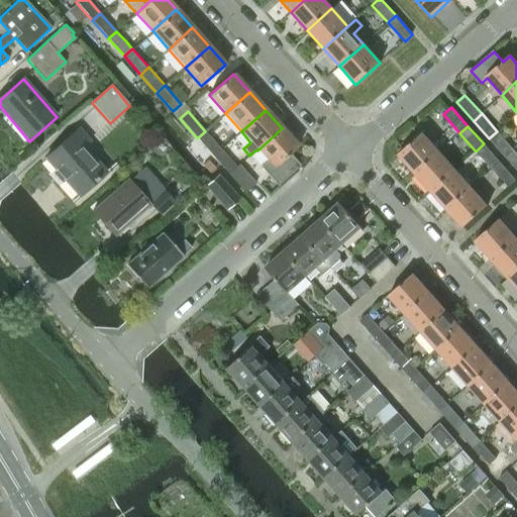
[(282,128),(257,150),(268,162),(261,168),(268,176),(278,188),(301,168),(290,156),(299,147),(282,128)]
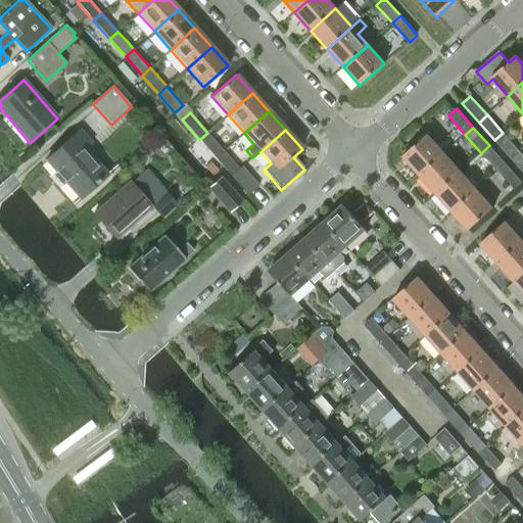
[(81,199),(107,176),(85,150),(91,144),(80,132),(47,161),(81,199)]
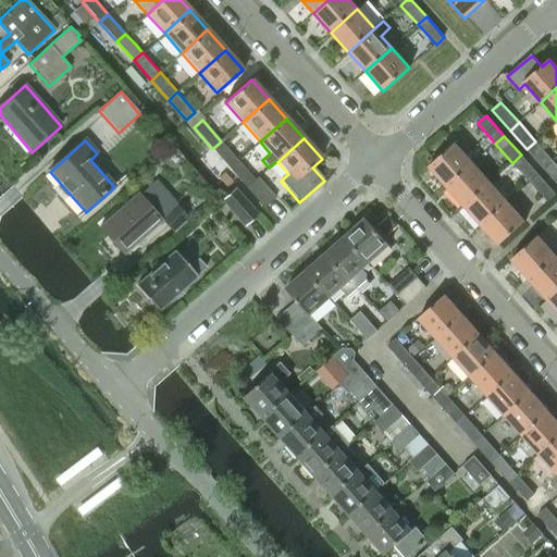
[(221,141),(212,149),(230,169),(238,161),(221,141)]
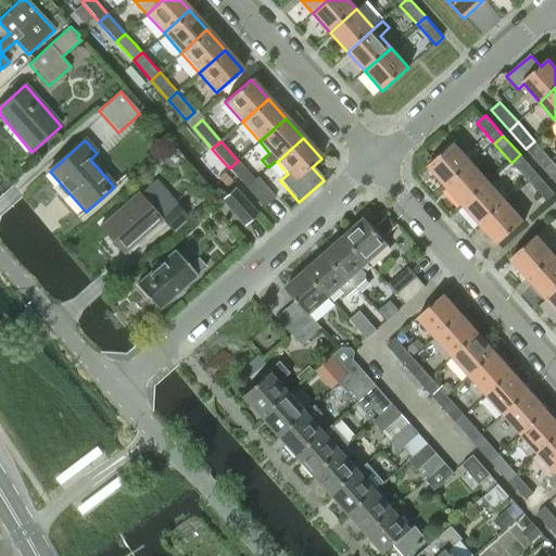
[(526,149),(543,168),(552,161),(555,156),(555,149),(547,156),(534,141),(526,149)]
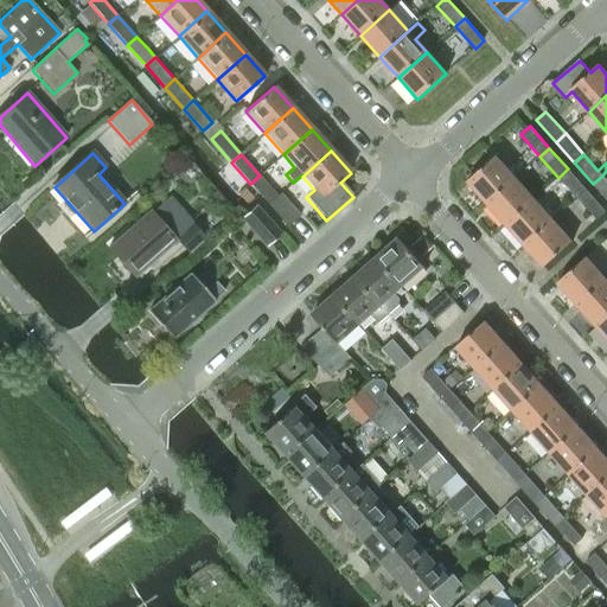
[(467,183),(486,204),(516,178),(497,157),(467,183)]
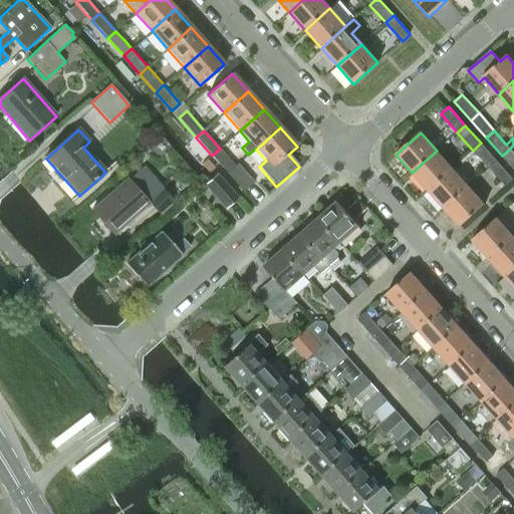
[(473,151),(489,168),(497,161),(481,143),(473,151)]
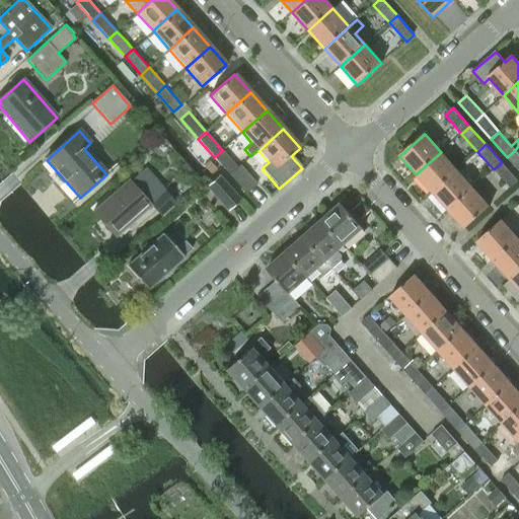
[(222,150),(214,157),(229,174),(237,167),(222,150)]
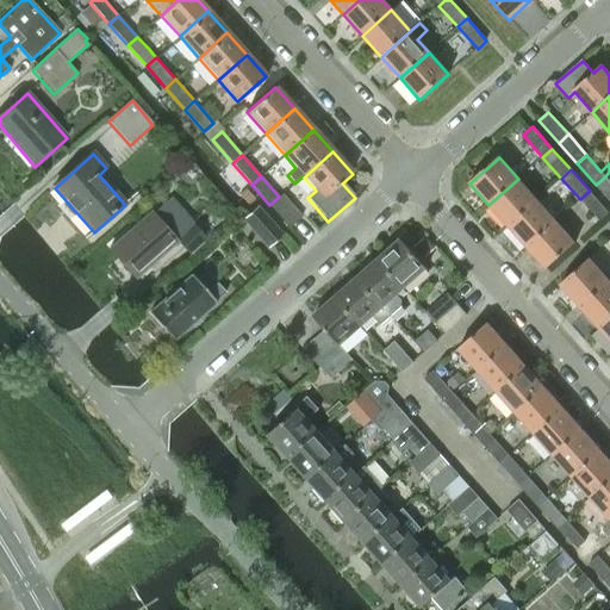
[(596,185),(609,200),(609,181),(605,176),(596,185)]
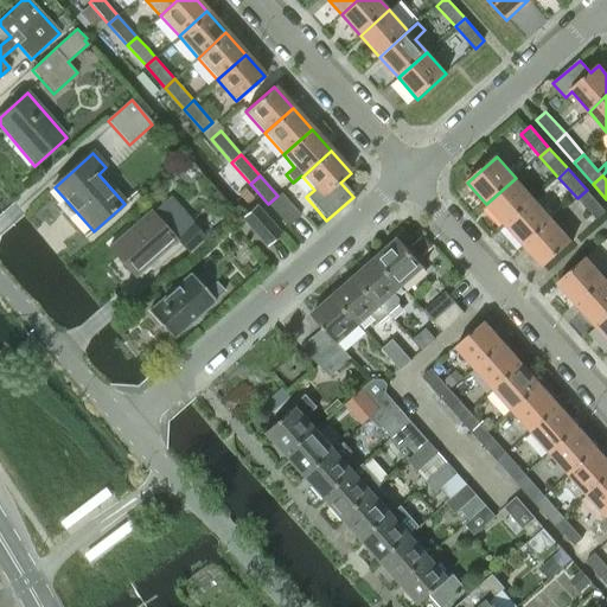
[(516,178),(486,204),(505,225),(535,199),(516,178)]
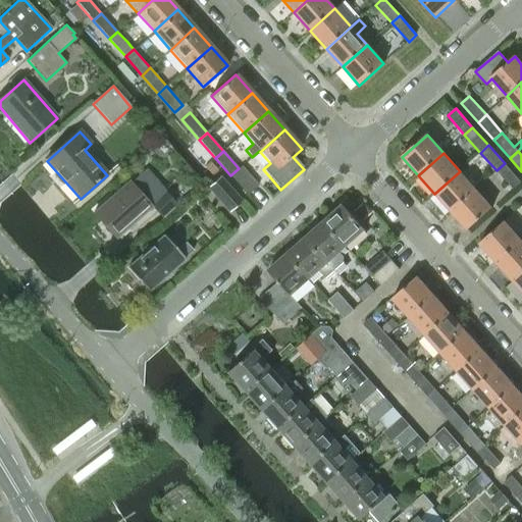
[(521,183),(505,163),(497,170),(513,190),(521,183)]
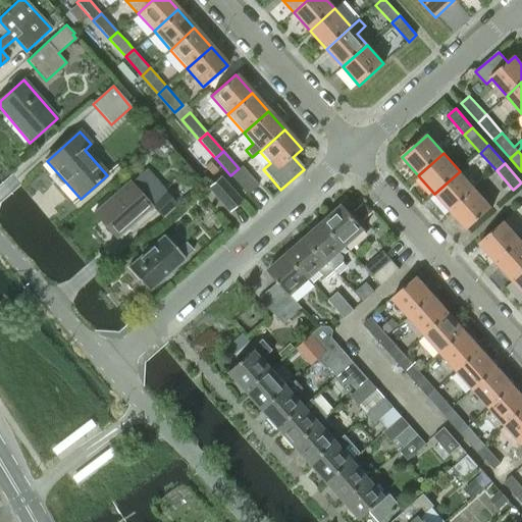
[(239,168),(230,175),(231,176),(248,195),(259,186),(243,166),(243,165),(239,168)]
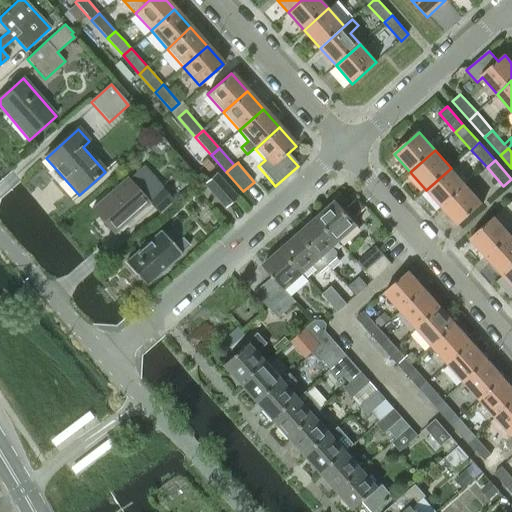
[(147,201),(161,188),(143,167),(128,181),(127,179),(92,210),(114,235),(149,203),(147,201)]
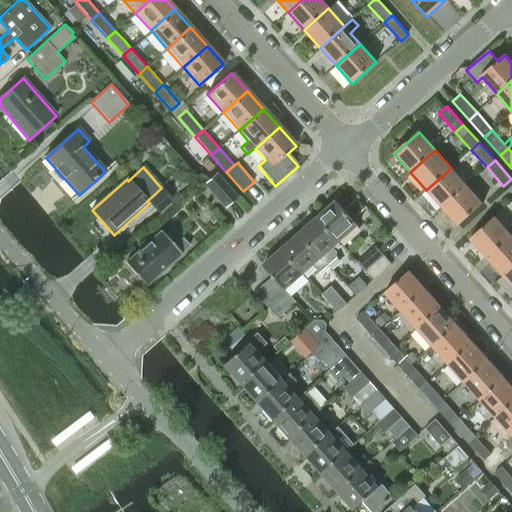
[(451,168),(426,190),(442,208),(467,185),(451,168)]
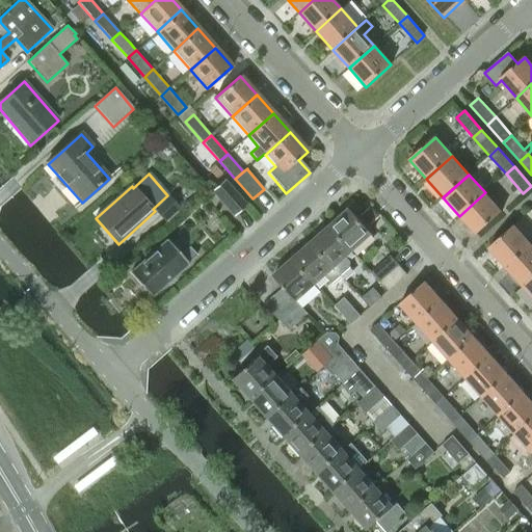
[(212,192),(234,216),(246,205),(224,182),(212,192)]
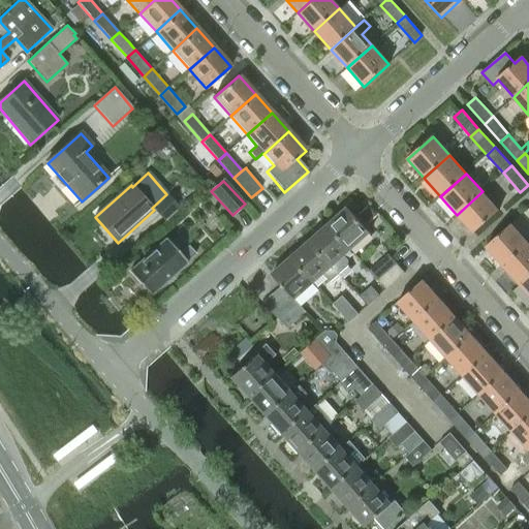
[(483,191),(457,215),(473,234),(499,211),(483,191)]
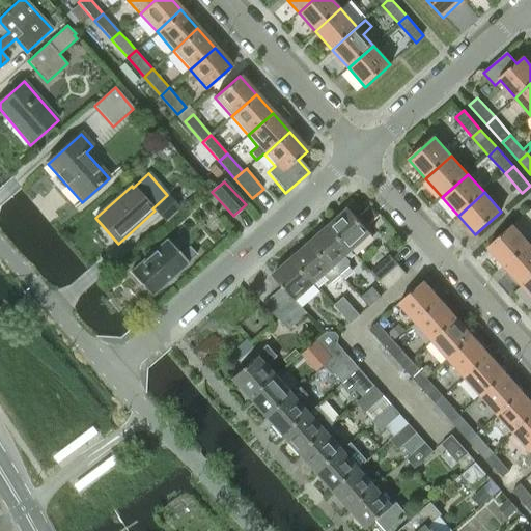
[(330,226),(353,252),(371,235),(348,210),(330,226)]
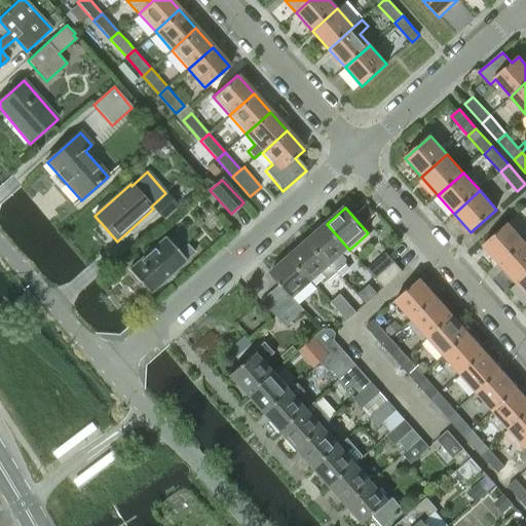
[(373,216),(366,208),(355,217),(363,225),(373,216)]
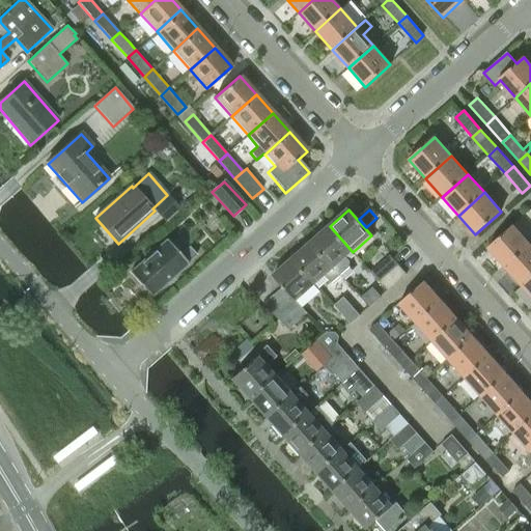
[(311,243),(340,276),(350,268),(350,261),(346,257),(353,252),(330,226),(311,243)]
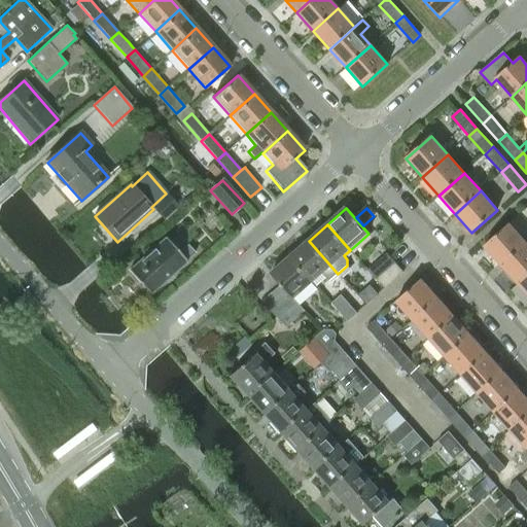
[(484,247),(501,266),(526,243),(510,224),(484,247)]
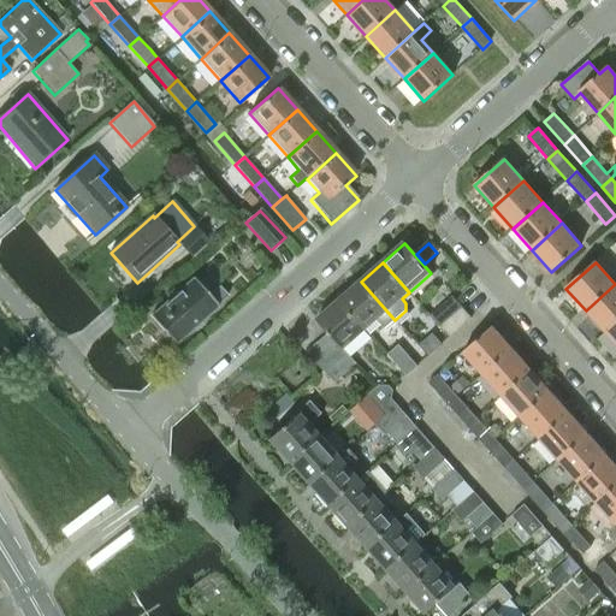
[(194,279),(152,318),(176,344),(218,307),(218,306),(227,297),(219,288),(209,296),(194,279)]
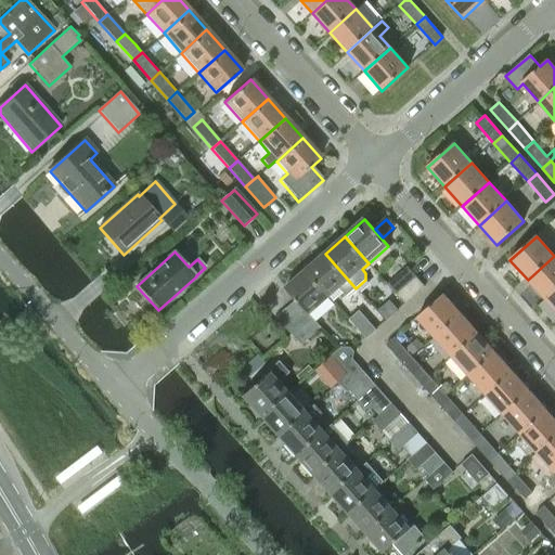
[(305,271),(328,298),(339,288),(347,297),(356,288),(325,254),(305,271)]
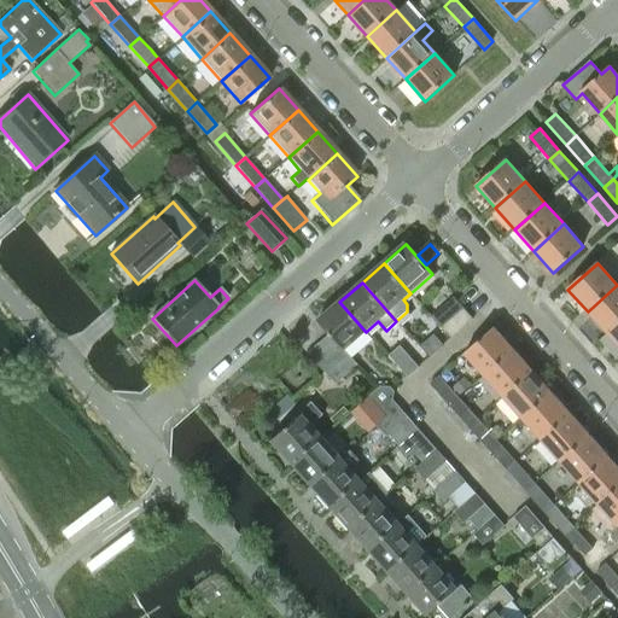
[(617,285),(588,312),(606,333),(617,322),(617,285)]
